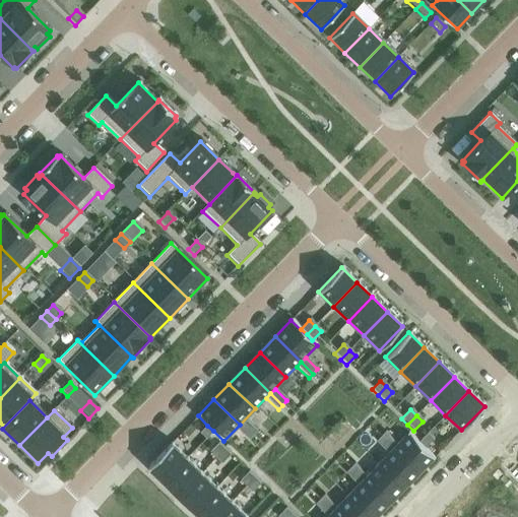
[(240,425),(252,437),(256,432),(244,421),(240,425)]
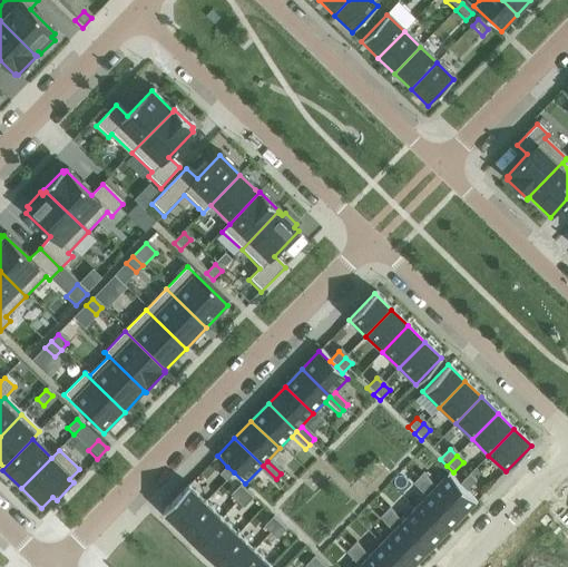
[(272,484),(276,479),(263,466),(258,471),(272,484)]
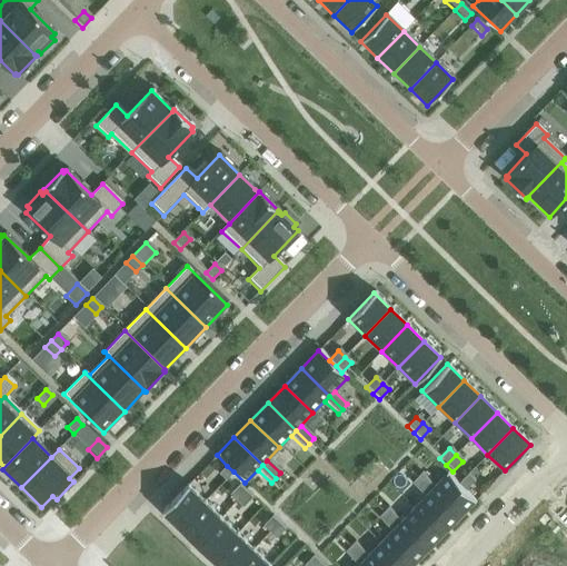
[(224,482),(234,472),(227,466),(217,475),(224,482)]
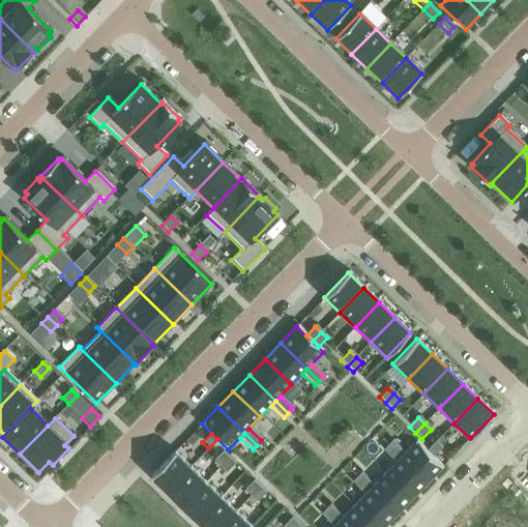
[(391,441),(387,446),(396,455),(399,458),(404,454),(391,441)]
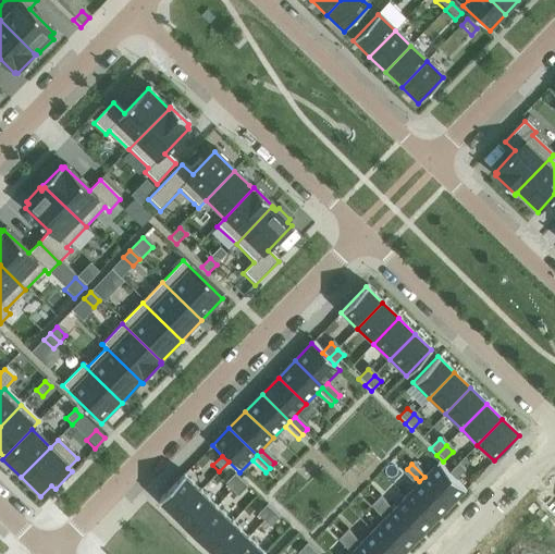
[(436,464),(420,482),(447,508),(465,491),(455,481),(448,475),(436,464)]
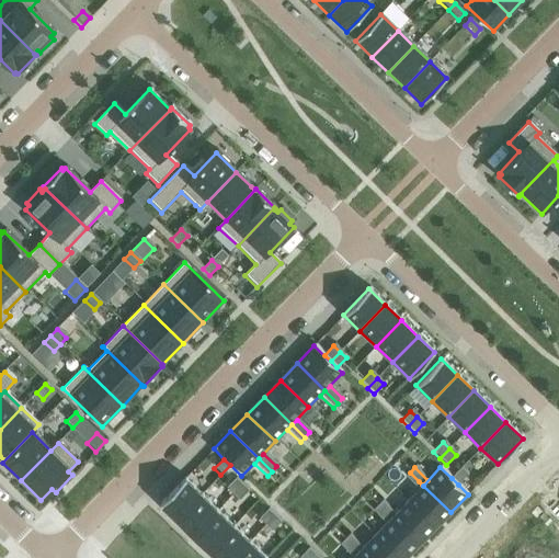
[(458,485),(467,475),(460,468),(452,478),(458,485)]
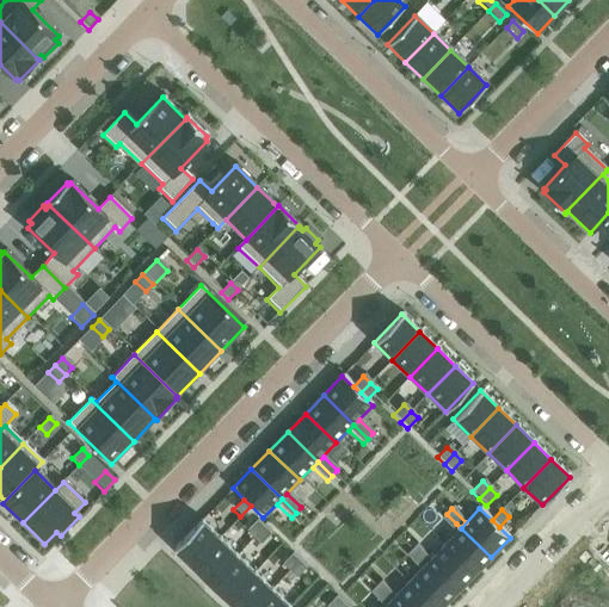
[(456,524),(447,514),(441,519),(455,532),(460,527),(456,524)]
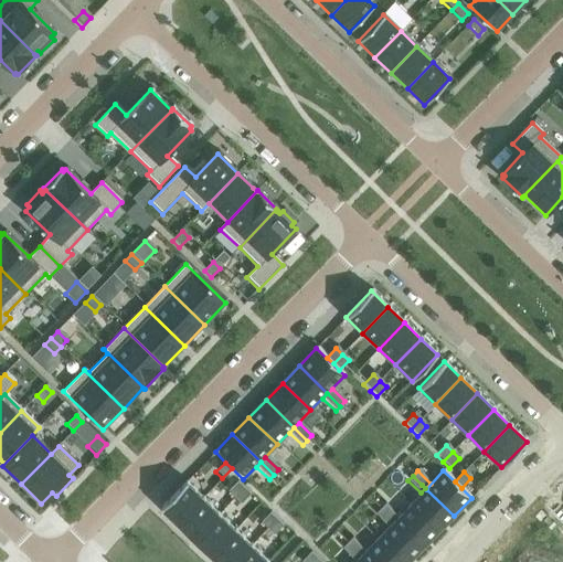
[(177,526),(202,499),(186,483),(160,509),(177,526)]
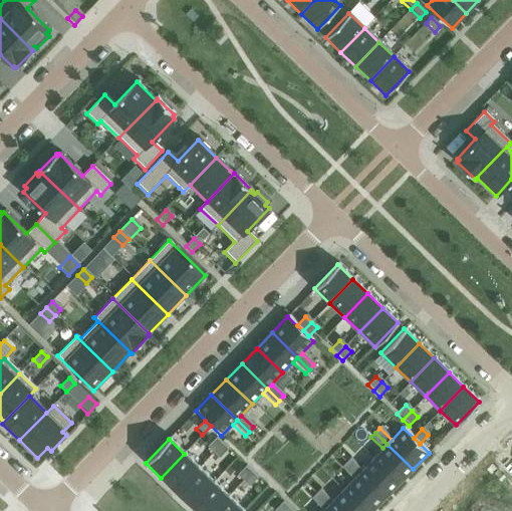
[(213,454),(221,445),(215,439),(207,448),(213,454)]
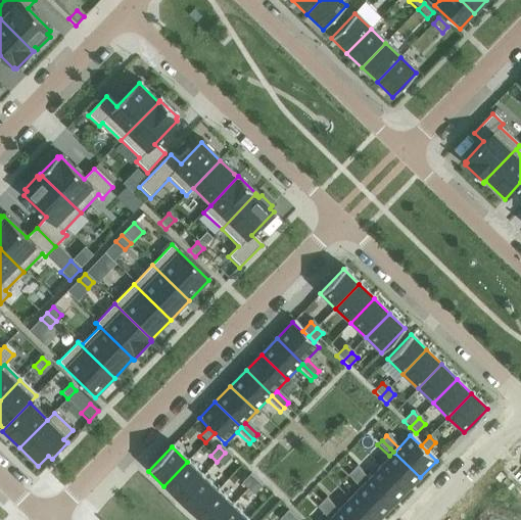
[(231,459),(225,453),(217,462),(223,467),(231,459)]
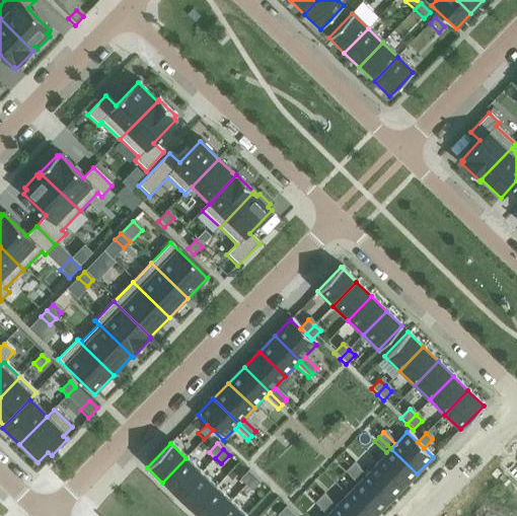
[(391,449),(376,464),(401,490),(417,473),(391,449)]
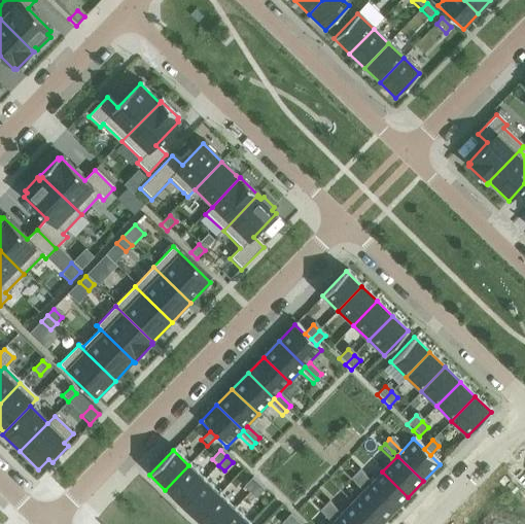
[(180,504),(204,480),(188,465),(165,490),(180,504)]
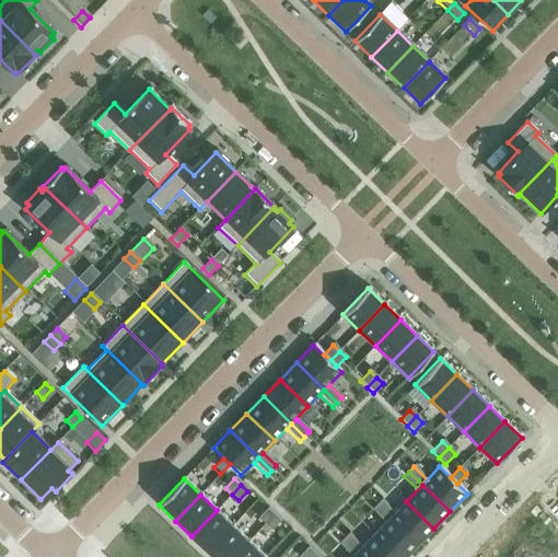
[(381,500),(376,506),(385,514),(388,518),(393,513),(381,500)]
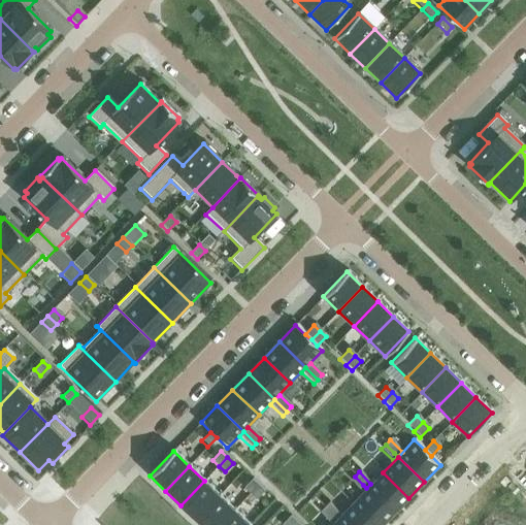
[(408,498),(383,472),(367,489),(393,514),(408,498)]
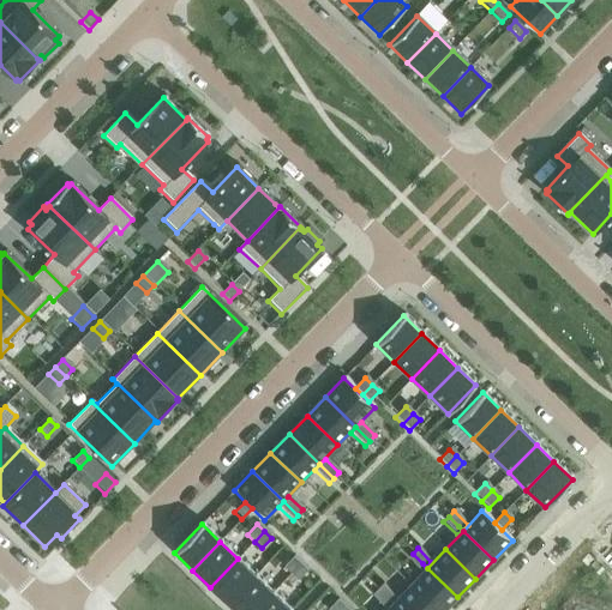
[(423,563),(413,554),(407,559),(421,573),(426,567),(423,563)]
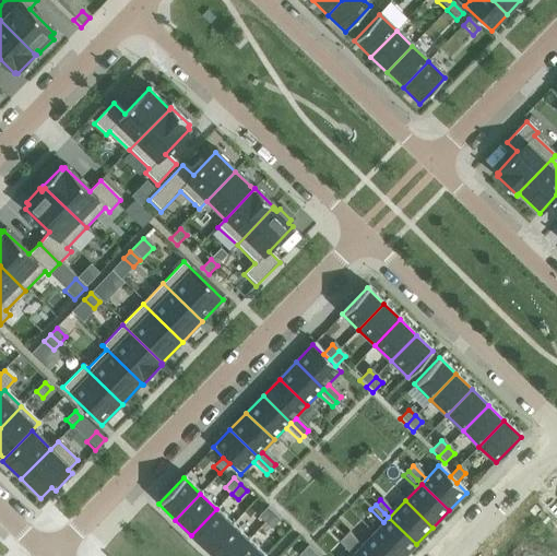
[(263,524),(273,515),(267,508),(257,518),(263,524)]
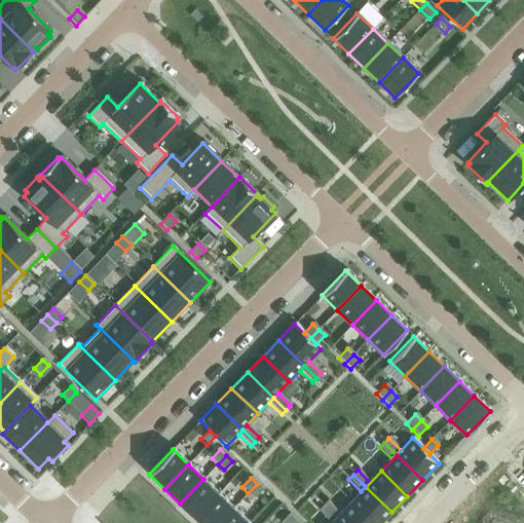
[(203,479),(180,503),(194,518),(219,493),(203,479)]
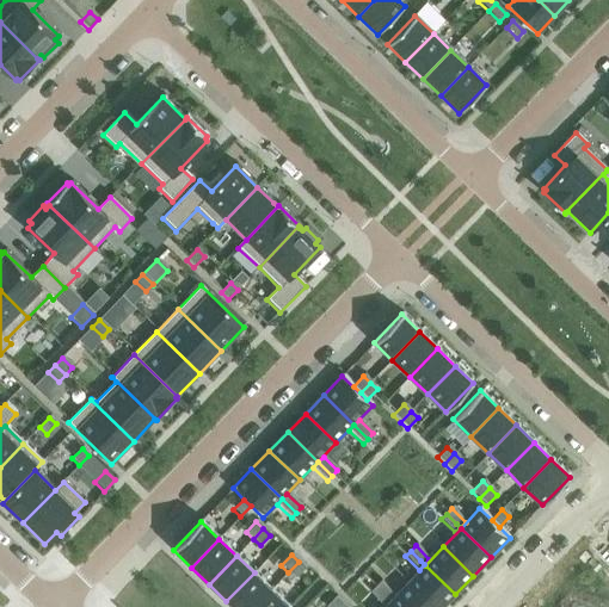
[(306,569),(299,562),(288,573),(295,580),(306,569)]
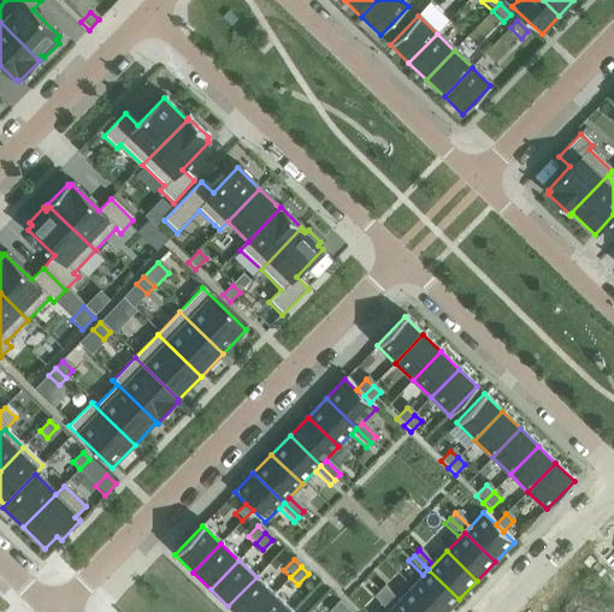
[(446,611),(459,599),(429,570),(411,588),(435,611),(446,611)]
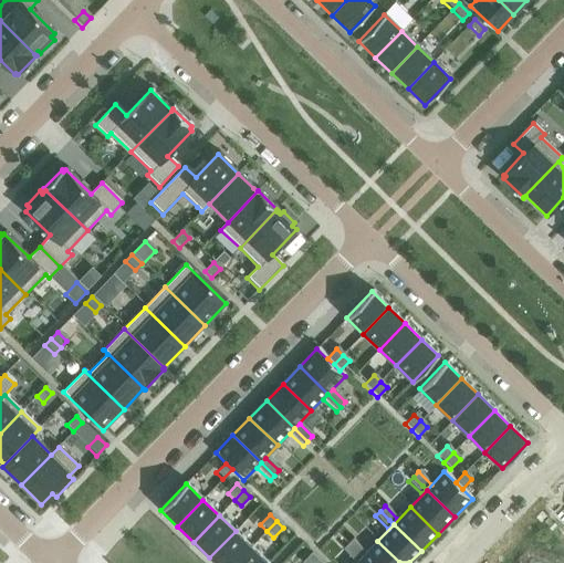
[(236,562),(251,546),(236,531),(209,558),(215,562),(236,562)]
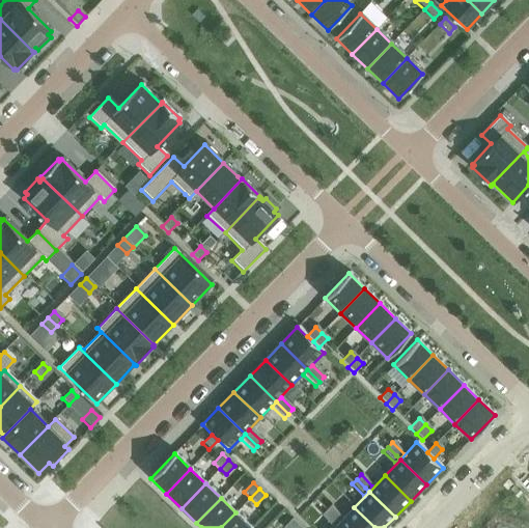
[(330,506),(325,511),(334,520),(337,523),(341,519),(330,506)]
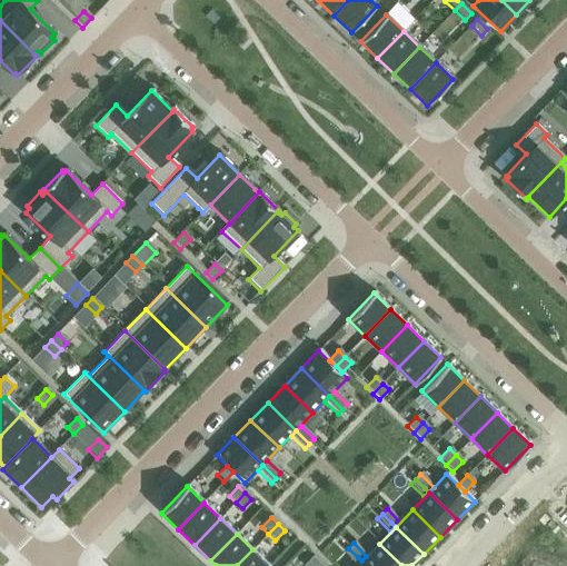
[(401,565),(379,544),(362,562),(367,565),(401,565)]
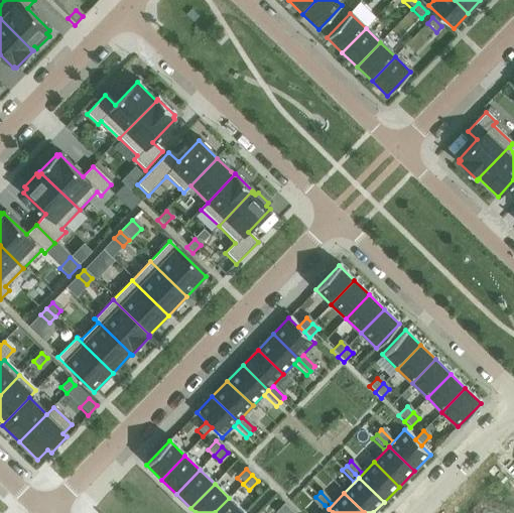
[(325,505),(315,497),(311,501),(324,512),(328,508),(325,505)]
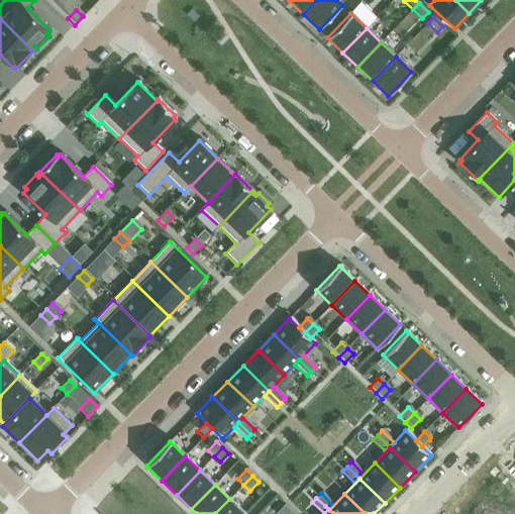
[(243,513),(229,499),(215,513),(243,513)]
